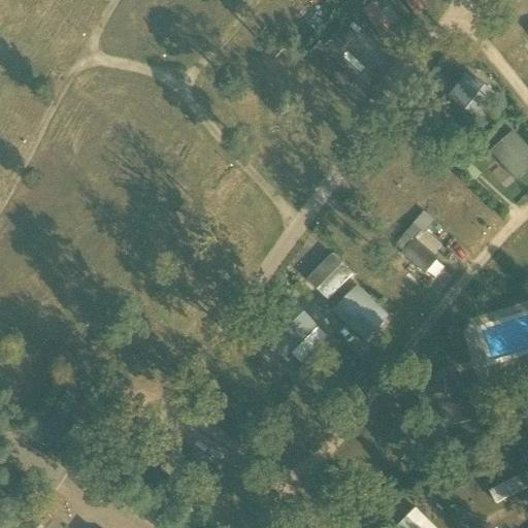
[(345,91),(360,75),(343,59),(342,48),(353,37),(341,26),(323,46),(318,42),(306,55),(345,91)]
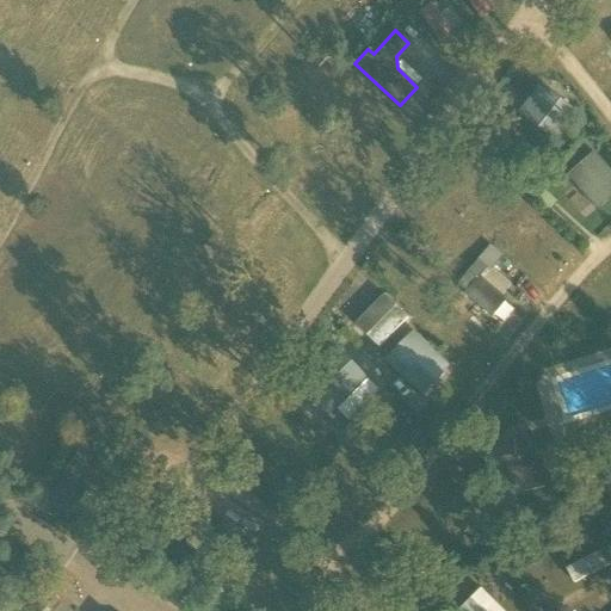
[(0,44),(0,76),(1,78),(16,54),(0,44)]
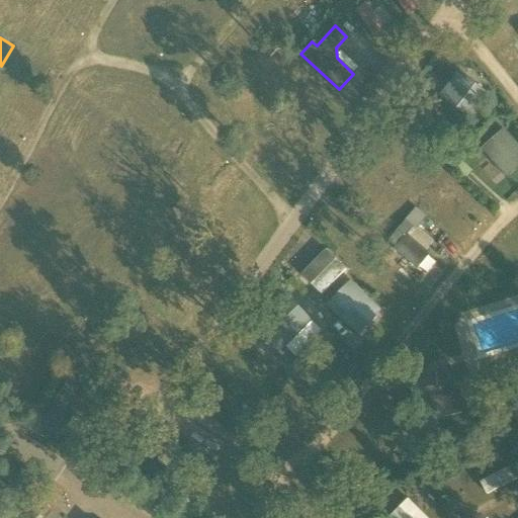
[(473,123),(494,99),(459,72),(439,96),(473,123)]
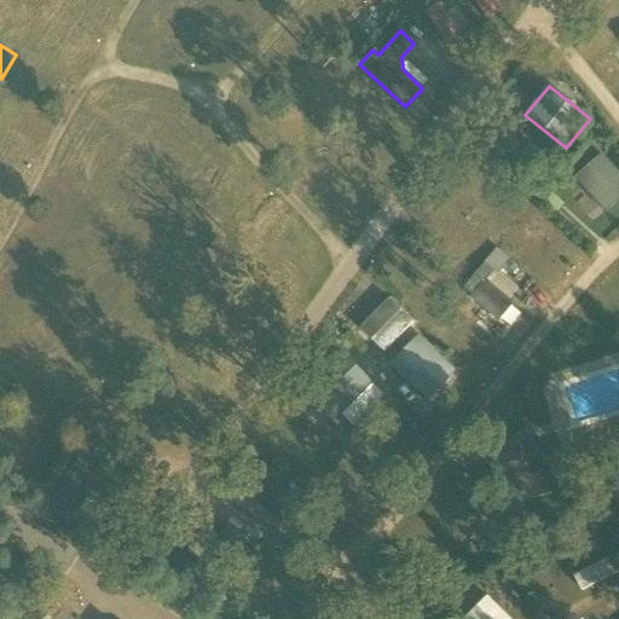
[(573,178),(605,213),(618,200),(618,173),(601,154),(573,178)]
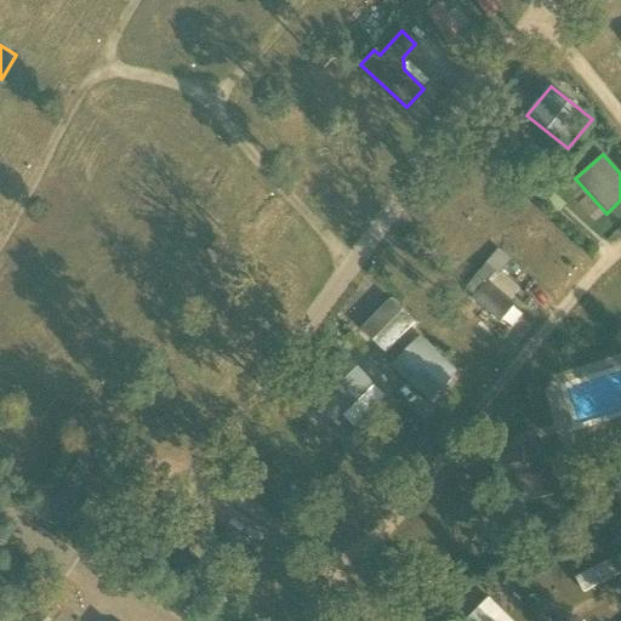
[(543,204),(557,216),(567,205),(553,193),(543,204)]
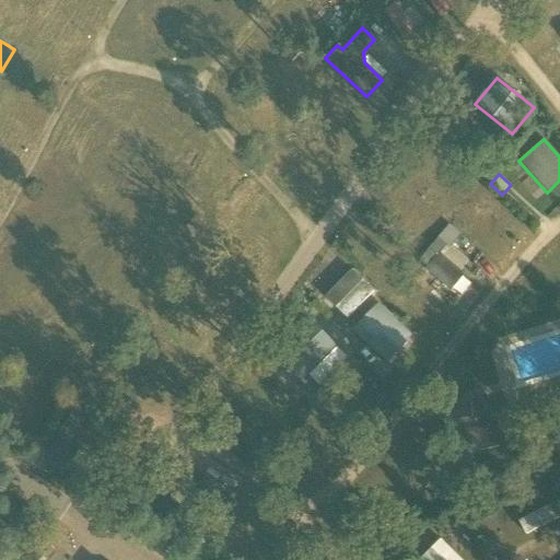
[(441,253),(447,245),(440,237),(419,263),(451,289),(465,272),(462,270),(441,253)]
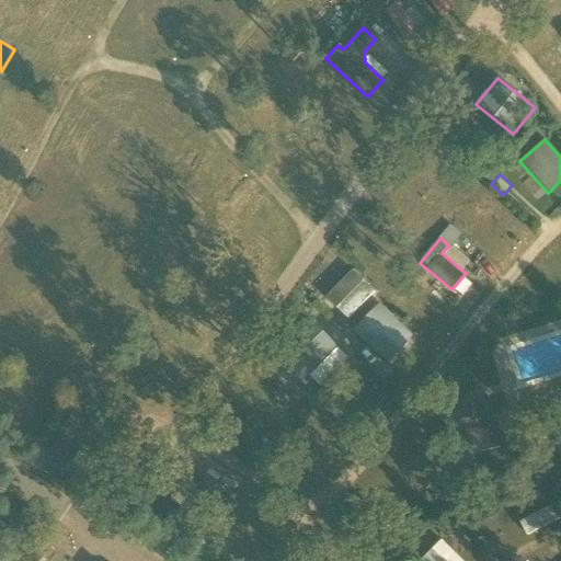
[(347,320),(375,293),(353,271),(325,298),(347,320)]
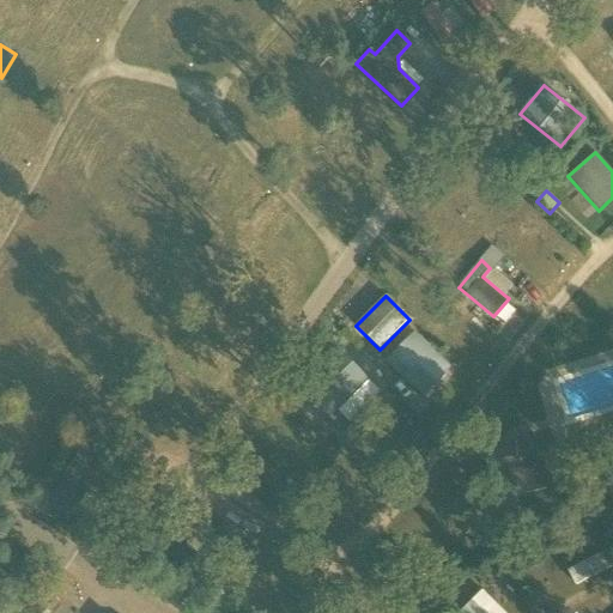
[(386,359),(405,377),(416,366),(434,384),(438,380),(441,380),(445,375),(445,371),(451,365),(413,331),(386,359)]
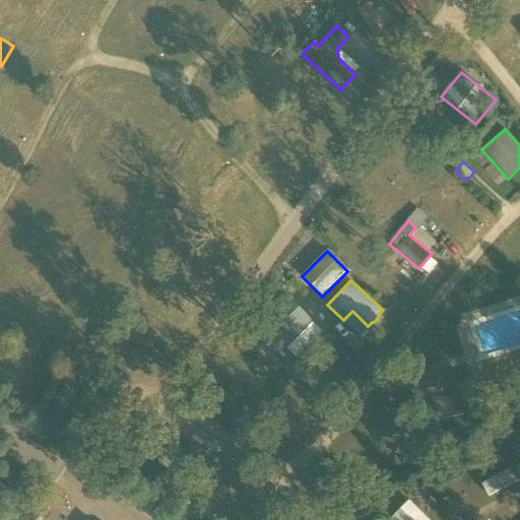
[(285,348),(312,322),(313,322),(283,293),(249,327),(293,368),(299,361),(296,359),(285,348)]
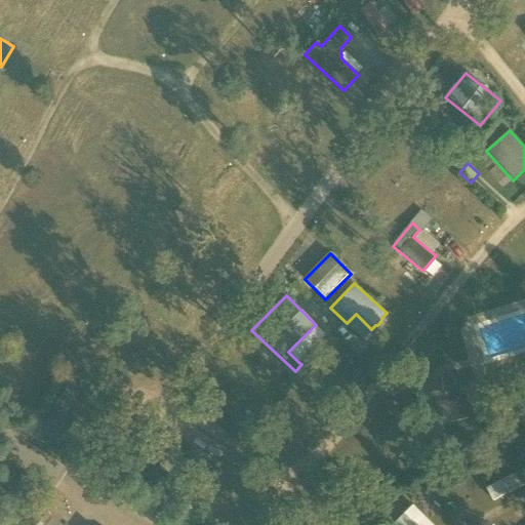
[(430,428),(468,417),(456,371),(440,376),(444,392),(421,398),(430,428)]
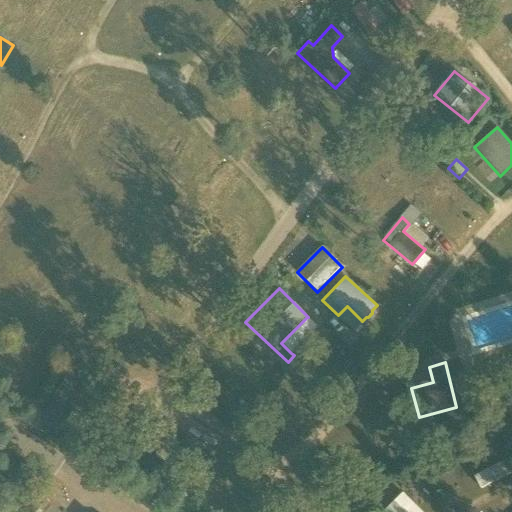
[(58,421),(45,413),(43,411),(39,418),(38,420),(37,422),(52,431),(58,422),(58,421)]
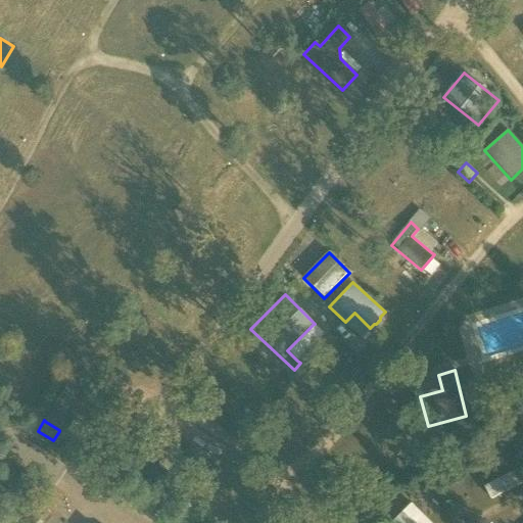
[(516,471),(483,486),(490,500),(522,484),(516,471)]
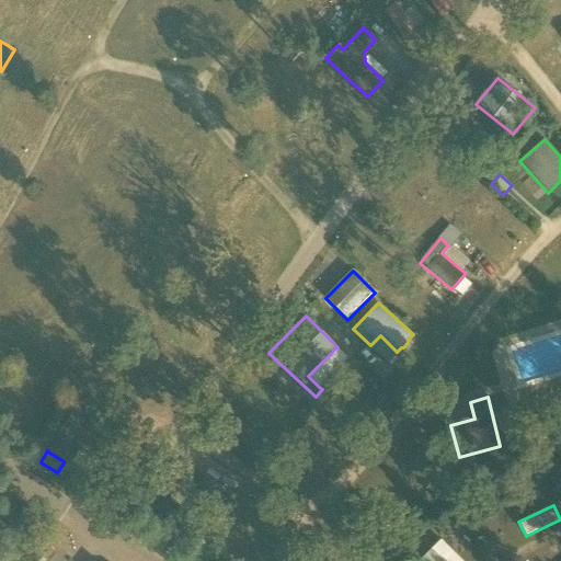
[(464,560),(439,538),(418,560),(464,560)]
